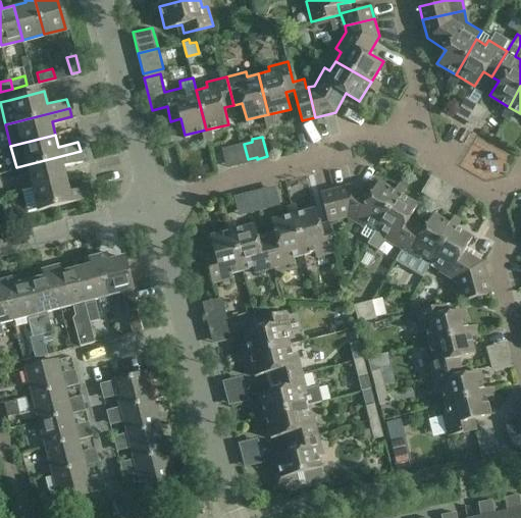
[(248,159),(244,144),(235,146),(233,144),(220,147),(225,167),(239,164),(238,162),(248,159)]
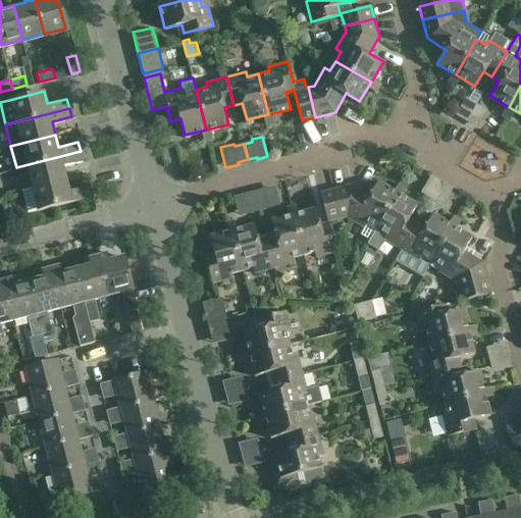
[(32,186),(66,176),(63,164),(83,159),(81,151),(16,167),(16,168),(27,165),(32,186)]
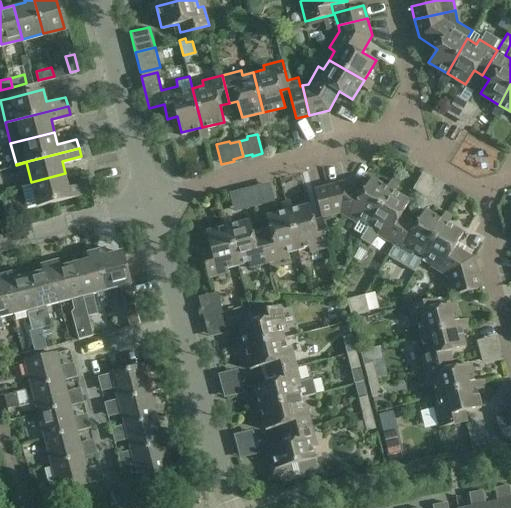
[(65,173),(31,182),(31,183),(21,185),(26,207),(78,194),(78,193),(89,190),(87,181),(68,185),(65,173)]
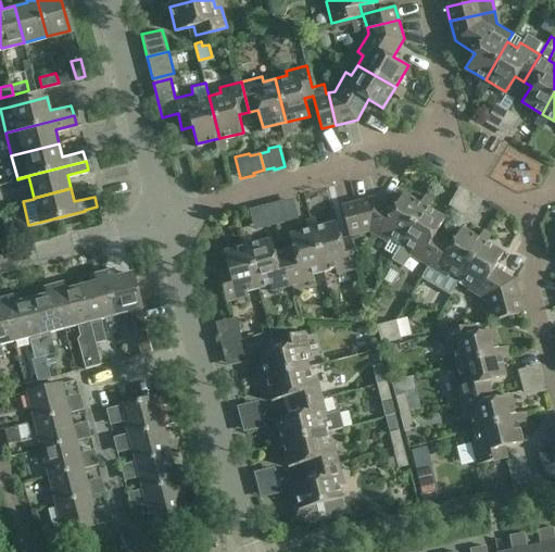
[(374,196),(355,200),(364,230),(369,229),(388,241),(391,236),(400,241),(390,258),(392,259),(424,204),(403,192),(393,208),(374,196)]
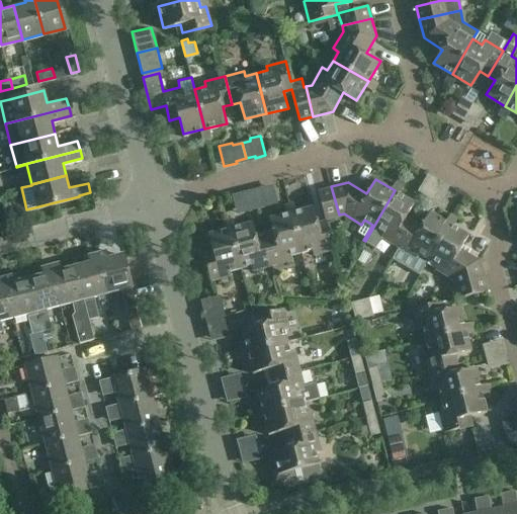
[(252,189),(257,206),(266,203),(267,205),(278,202),(272,182),(262,185),(262,186),(252,189)]
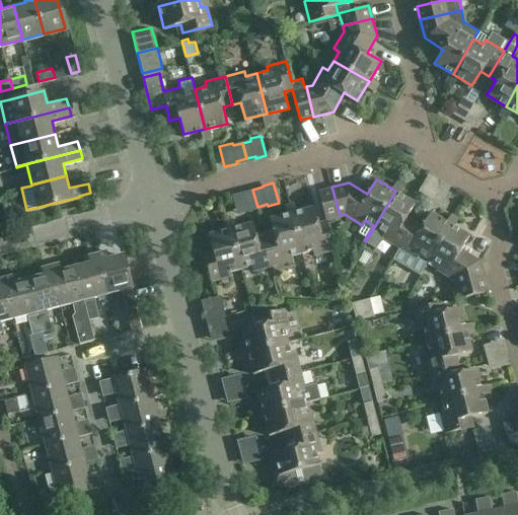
[(334,248),(326,219),(340,215),(331,187),(317,190),(325,220),(317,221),(314,206),(291,212),(302,251),(312,248),(313,253),(334,248)]
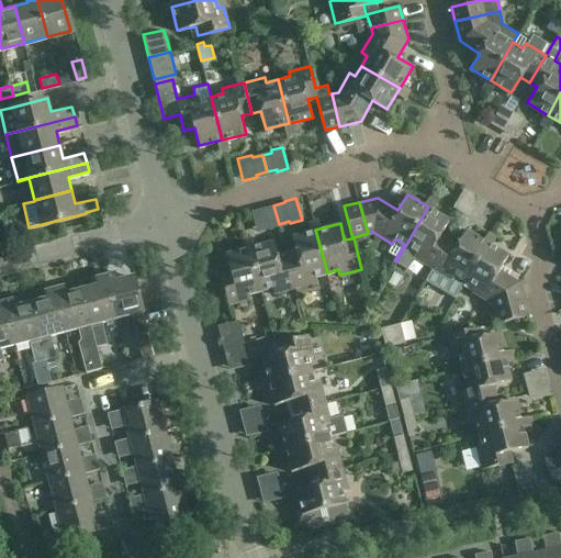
[(279,224),(273,205),(265,207),(265,205),(250,210),(256,231),(270,227),(269,226),(279,224)]
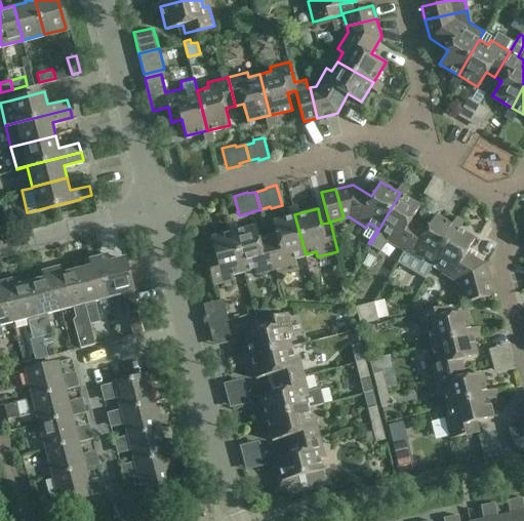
[(404,249),(419,224),(410,218),(419,204),(400,193),(370,244),(379,249),(387,239),(404,249)]
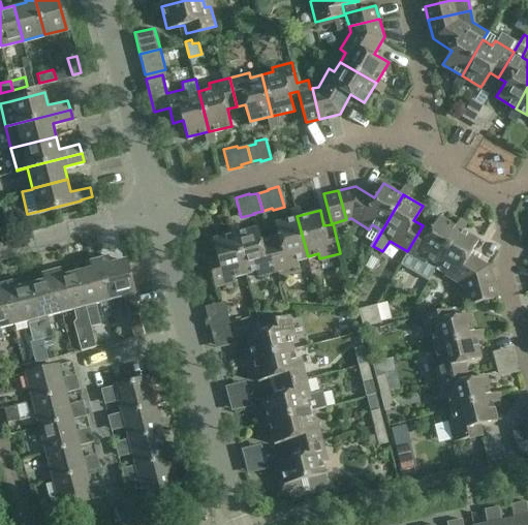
[(308,256),(297,216),(276,221),(280,238),(270,240),(278,270),(298,265),(296,259),(308,256)]
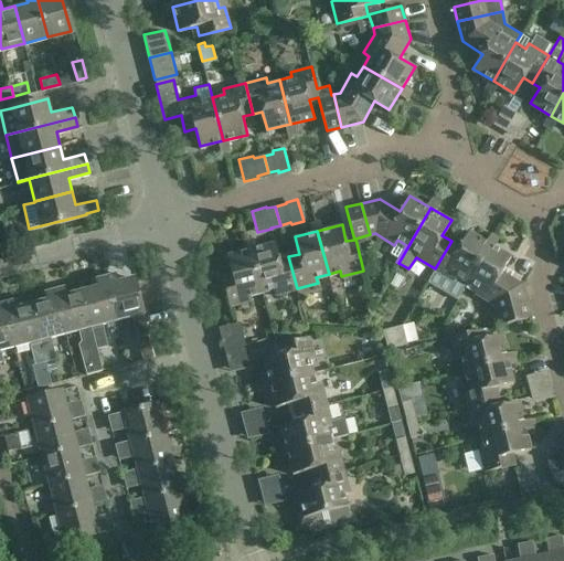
[(468,282),(490,243),(469,231),(459,246),(451,241),(435,268),(453,279),(457,275),(468,282)]
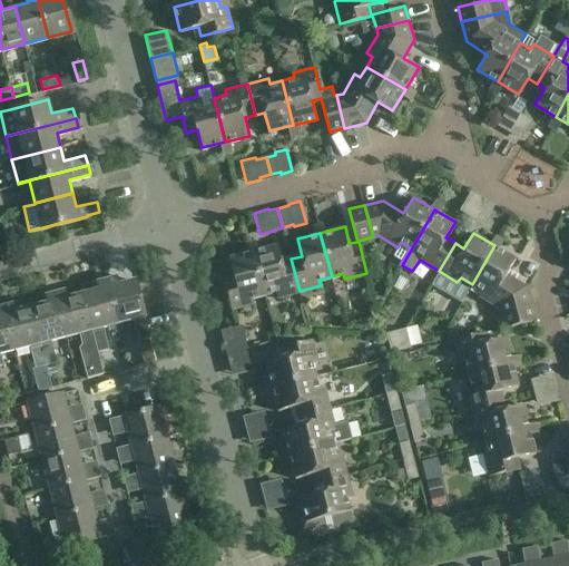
[(300,291),(291,259),(281,261),(276,244),(254,250),(265,293),(276,291),(277,296),(300,291)]
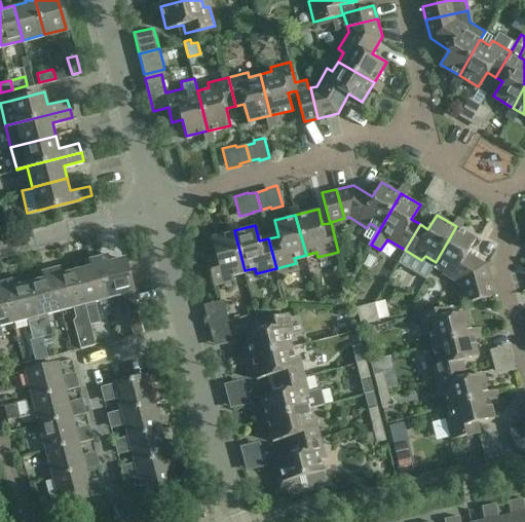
[(459,283),(460,288),(490,281),(485,263),(466,252),(476,237),(456,226),(436,262),(444,266),(442,271),(459,283)]
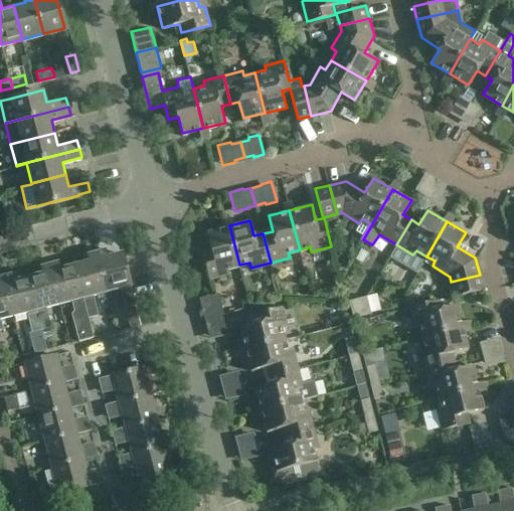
[(239,265),(229,225),(206,231),(211,247),(202,249),(209,278),(230,273),(229,267),(239,265)]
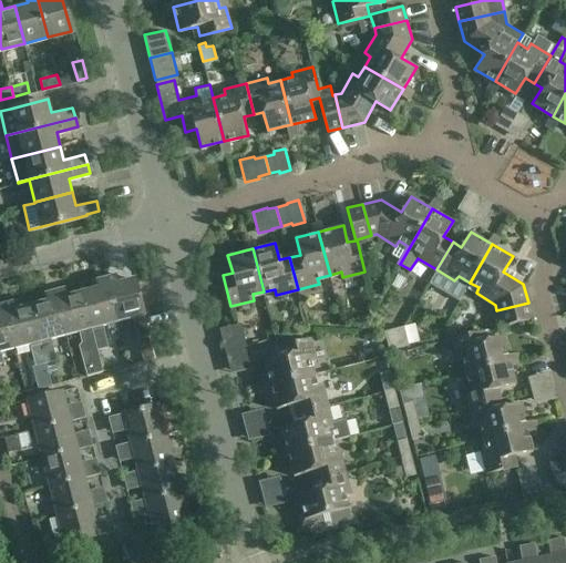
[(115,275),(105,276),(116,320),(131,316),(136,338),(148,335),(134,277),(117,282),(115,275)]
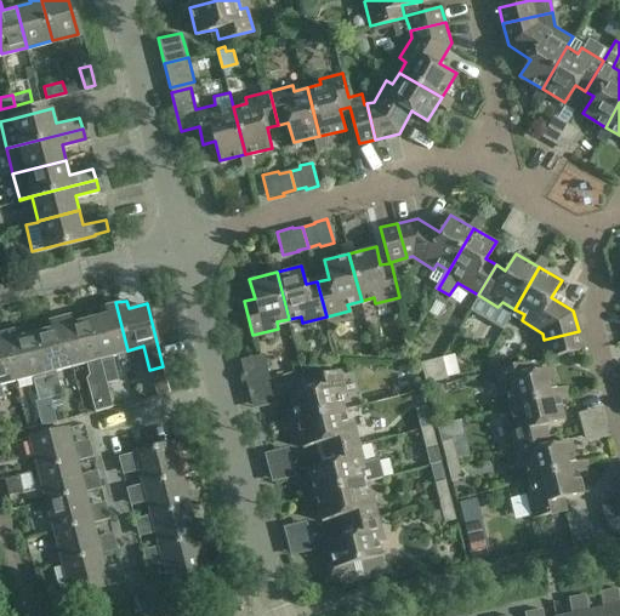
[(128,351),(115,302),(106,304),(108,313),(90,318),(106,381),(117,378),(111,354),(128,351)]
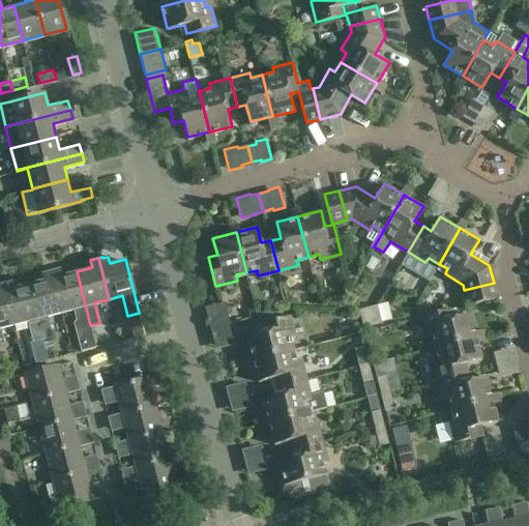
[(90,325),(77,271),(61,274),(59,268),(50,271),(60,312),(74,308),(76,318),(72,321),(80,349),(94,345),(89,325),(90,325)]
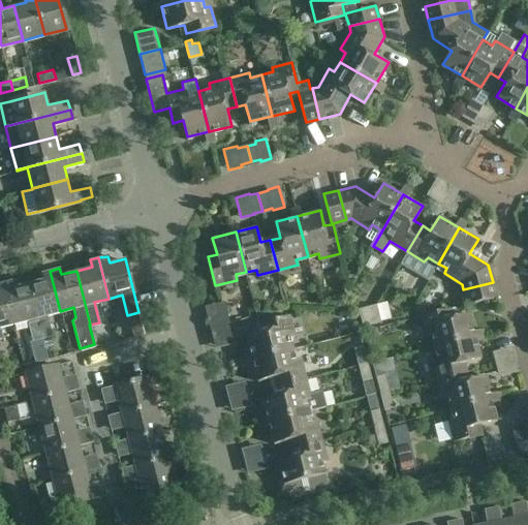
[(60,311),(50,271),(41,273),(43,279),(27,283),(40,337),(52,334),(47,314),(60,311)]
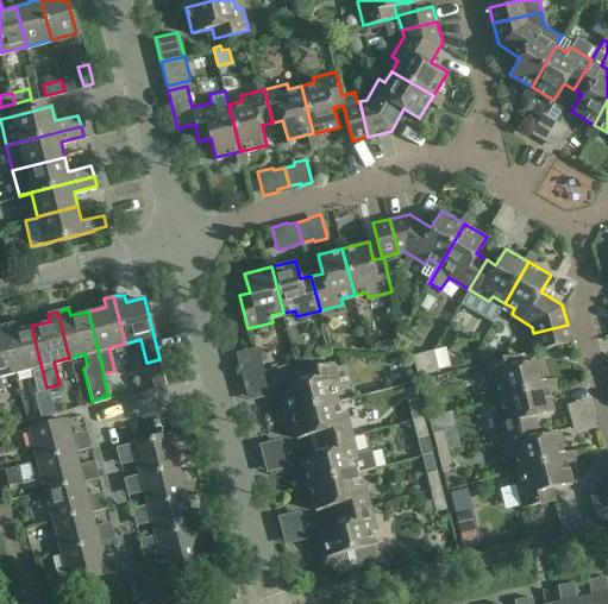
[(46,388),(31,326),(16,329),(13,322),(2,326),(14,372),(30,367),(36,390),(46,388)]
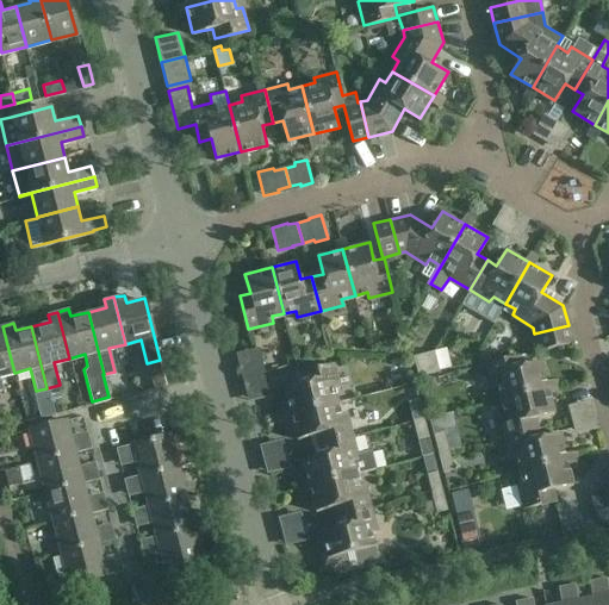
[(572,341),(569,325),(534,334),(539,349),(572,341)]
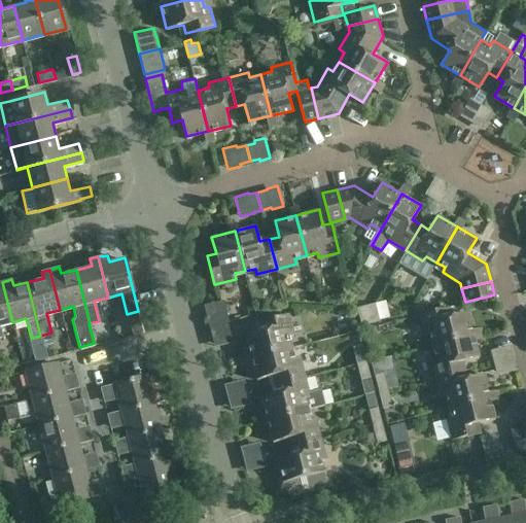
[(0,334),(0,325),(12,322),(2,282),(0,282),(0,334)]
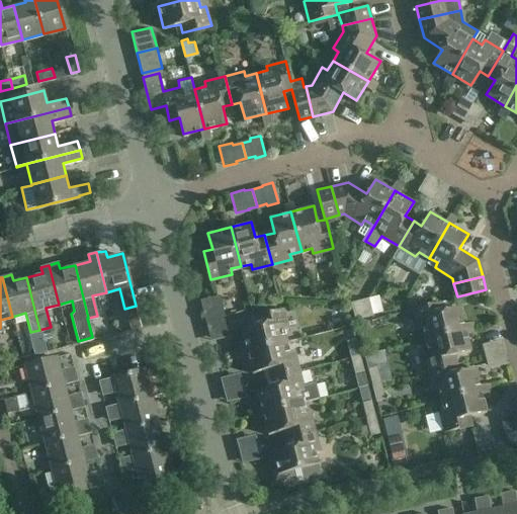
[(205,319),(225,314),(220,293),(199,298),(205,319)]
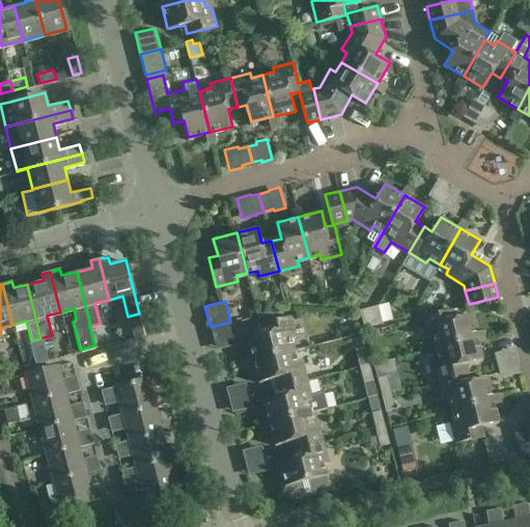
[(369,307),(373,324),(383,322),(378,305),(369,307)]
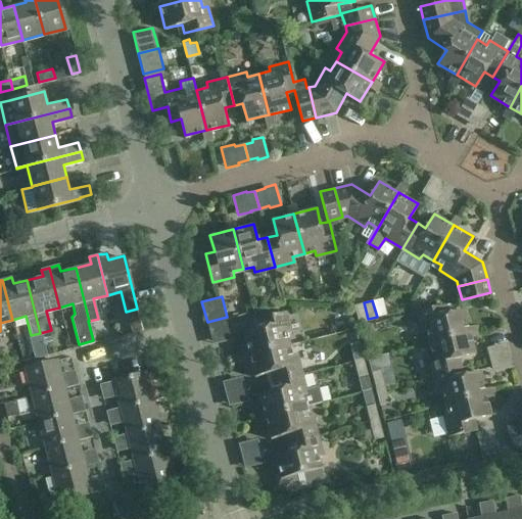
[(368,319),(364,302),(354,304),(359,321),(368,319)]
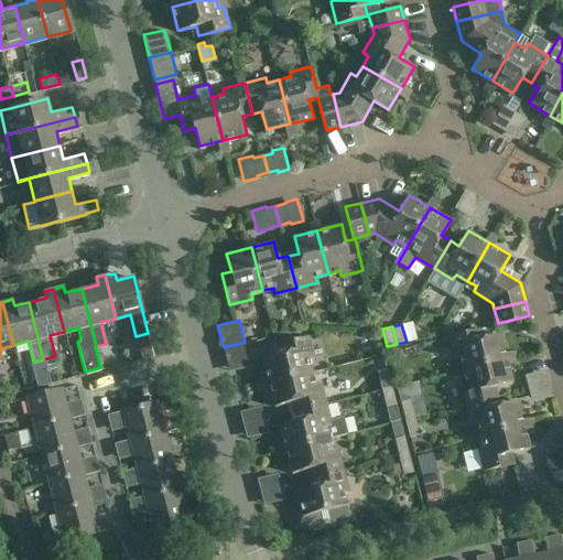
[(463,368),(507,357),(500,333),(484,338),(480,327),(448,336),(454,358),(459,357),(463,368)]
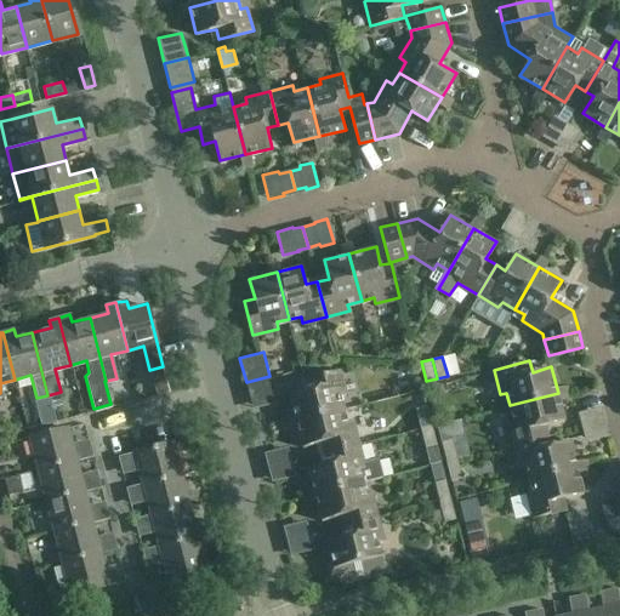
[(296,418),(343,406),(341,393),(346,392),(340,368),(306,376),(308,388),(289,393),(296,418)]
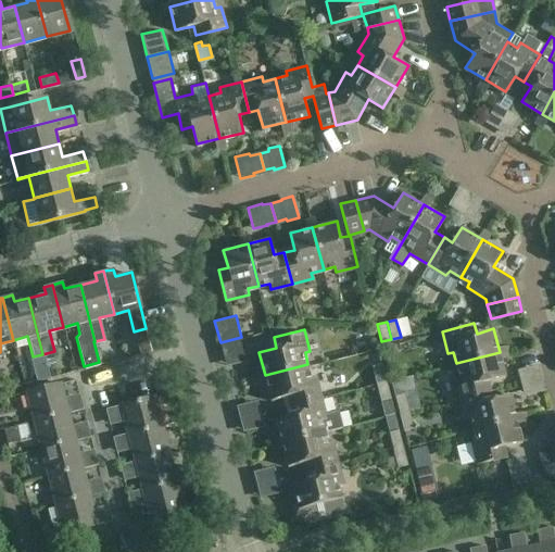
[(241,337),(221,342),(226,365),(247,360),(241,337)]
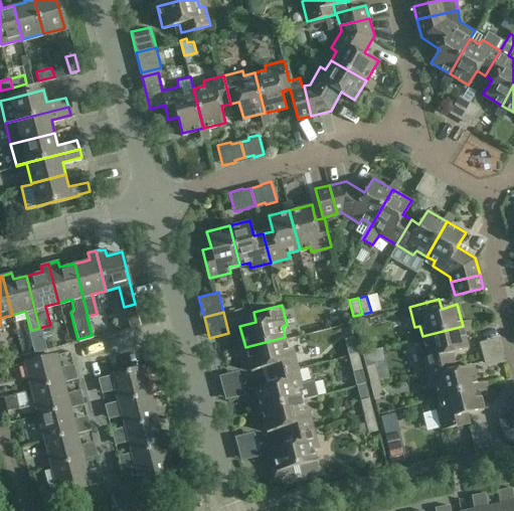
[(425,366),(455,359),(453,351),(469,347),(463,326),(422,336),(425,347),(420,348),(425,366)]
